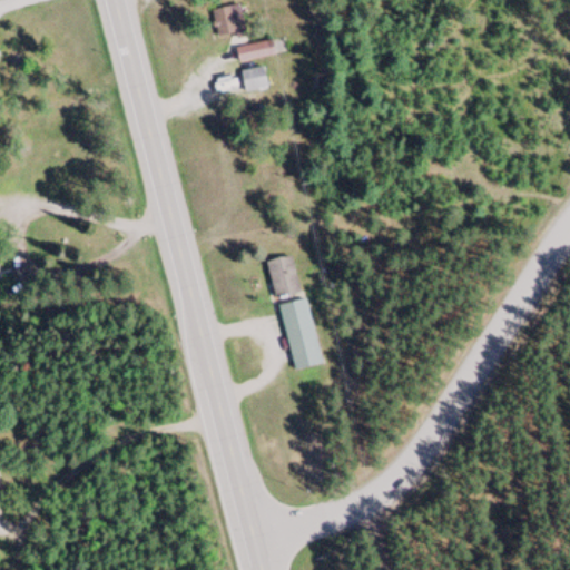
[(213,11),(218,38),(244,32),(238,6),(213,11)]
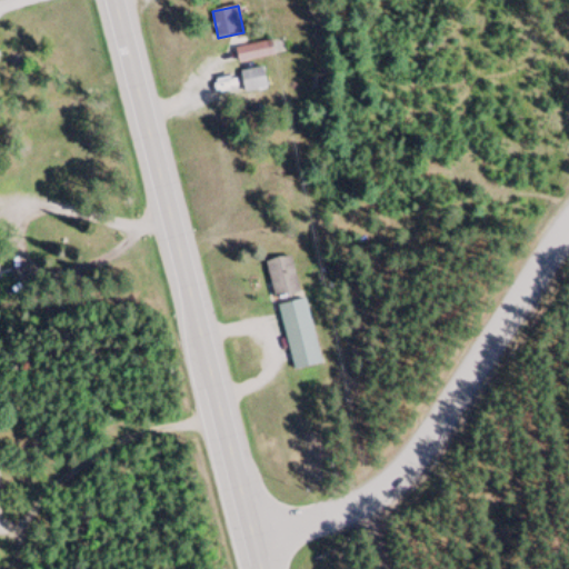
[(237,63),(275,58),(272,42),(235,48),(237,63)]
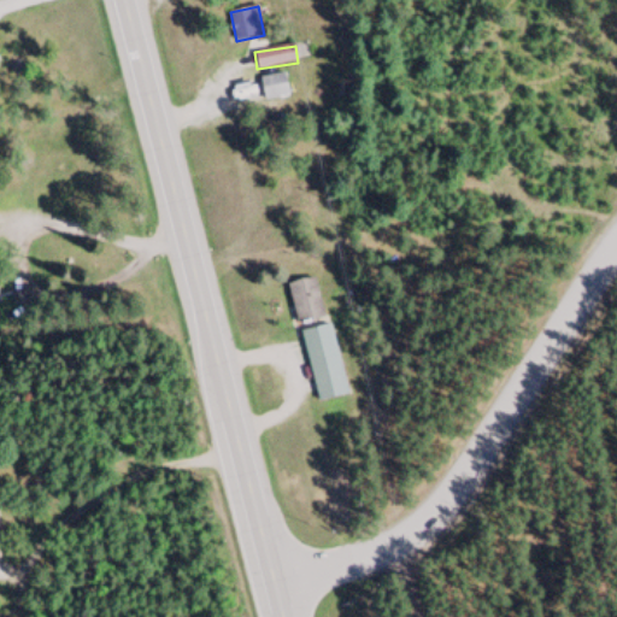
[(289,98),(285,75),(259,78),(264,103),(289,98)]
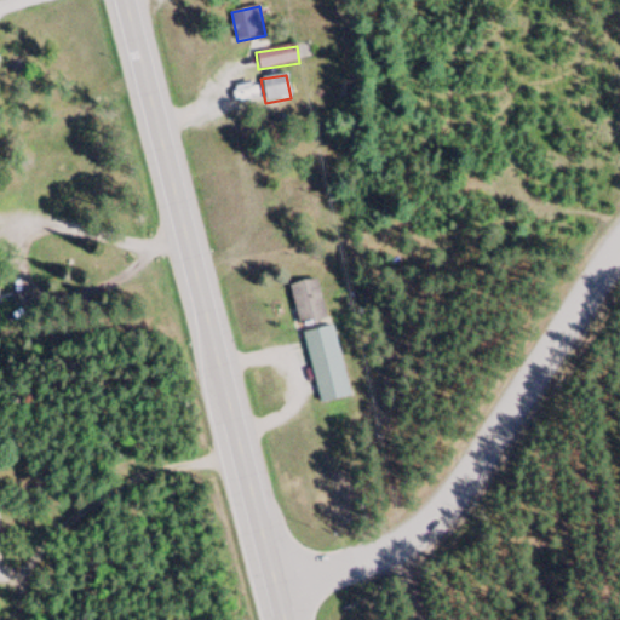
[(291,285),(298,328),(326,322),(317,280),(291,285)]
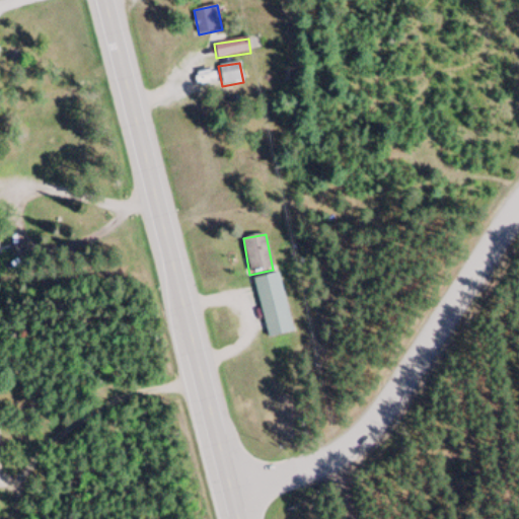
[(279,273),(254,279),(268,339),(292,332),(279,273)]
